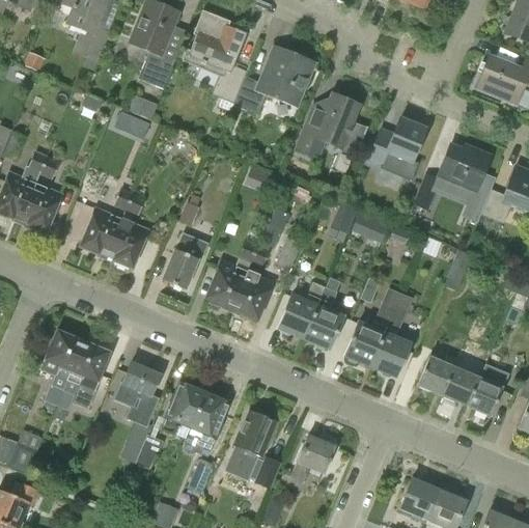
[(0,0),(0,11),(2,12),(6,0),(30,10),(34,0),(0,0)]
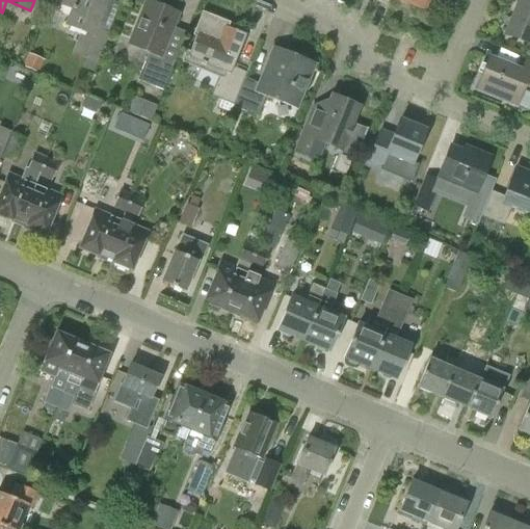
[(98,61),(120,5),(107,0),(61,0),(60,3),(73,8),(67,24),(83,31),(75,52),(98,61)]
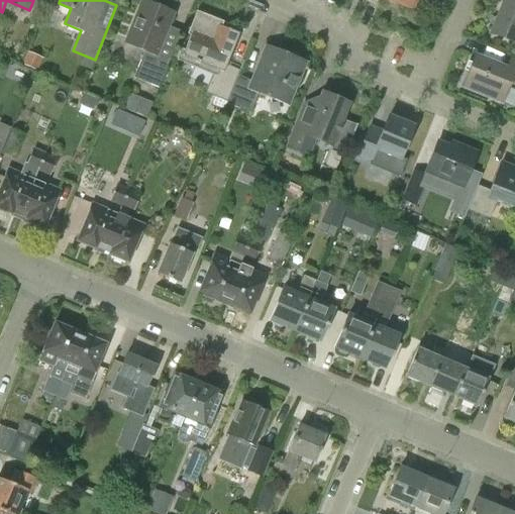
[(514,3),(507,0),(504,0),(491,31),(514,41),(514,3)]
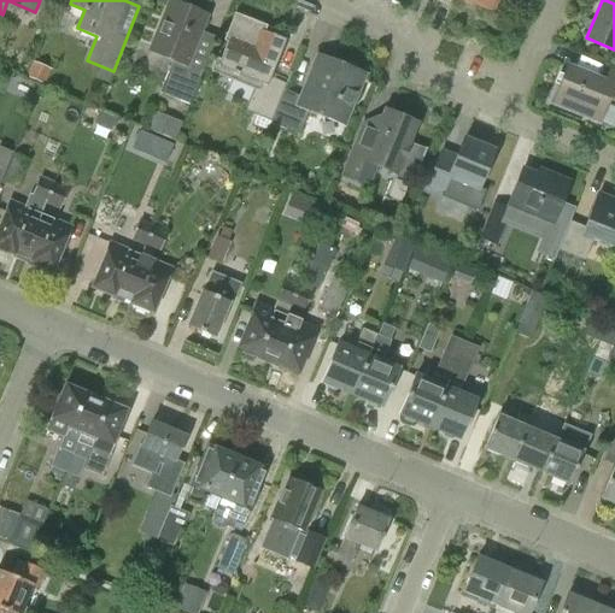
[(208,17),(170,3),(152,47),(175,57),(162,92),(191,104),(210,57),(194,51),(208,17)]
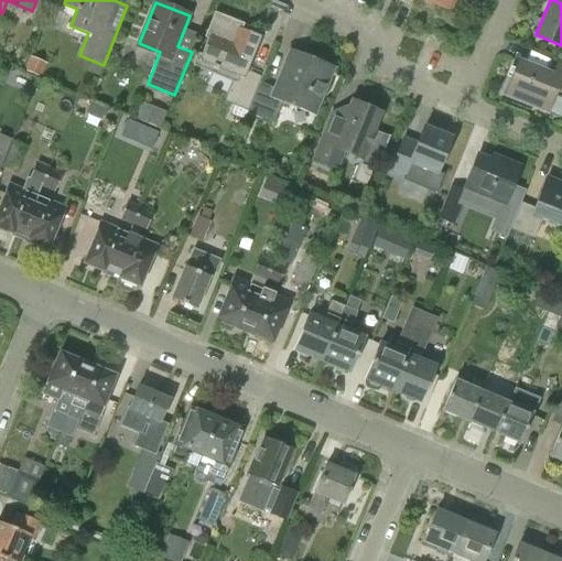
[(225,99),(249,109),(261,81),(263,74),(249,68),(262,36),(217,18),(200,60),(236,74),(225,99)]
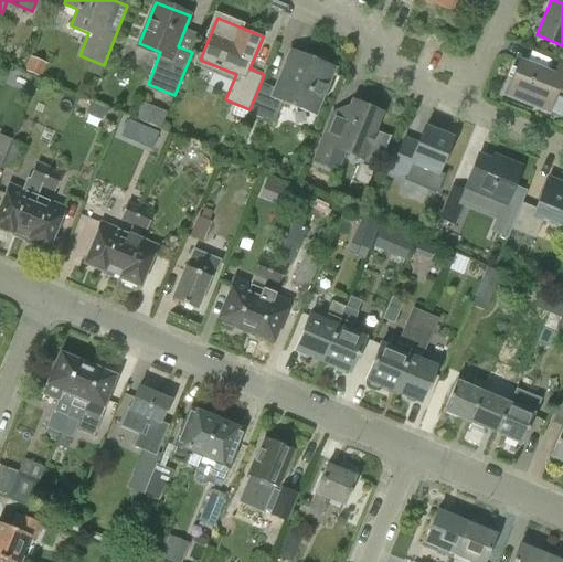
[(294,48),(277,87),(262,81),(250,109),(248,110),(272,120),(275,122),(283,102),(309,113),(317,93),(322,95),(332,71),(311,63),(314,56),(294,48)]
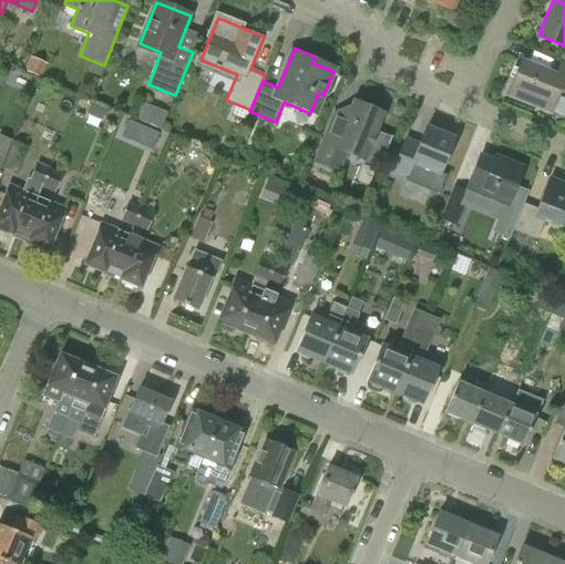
[(24,69),(43,77),(49,62),(30,55),(24,69)]
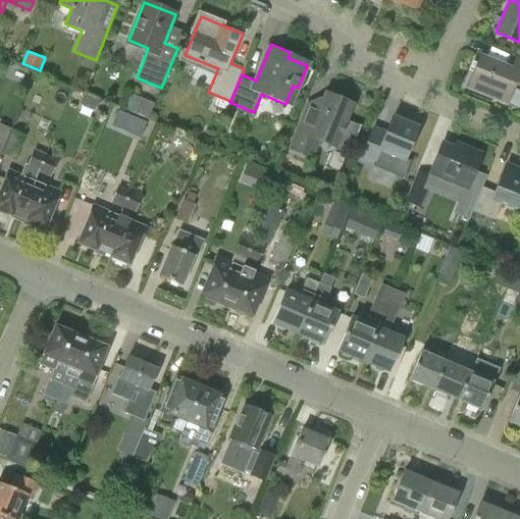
[(479,55),(467,86),(508,102),(516,82),(519,83),(519,55),(517,55),(512,67),(479,55)]
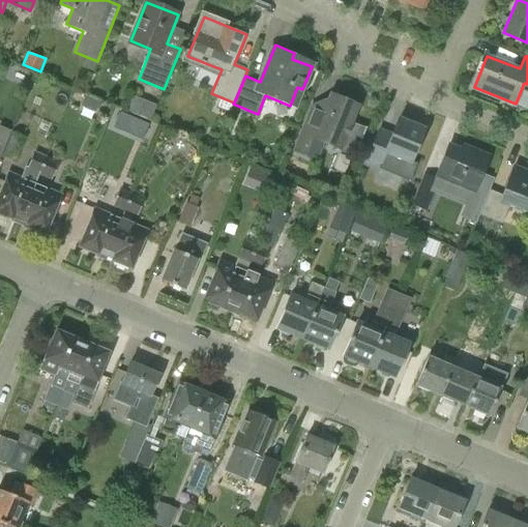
[(326,109),(315,104),(295,150),(316,159),(323,141),(341,148),(340,149),(354,155),(367,125),(352,120),(359,105),(332,93),(326,109)]
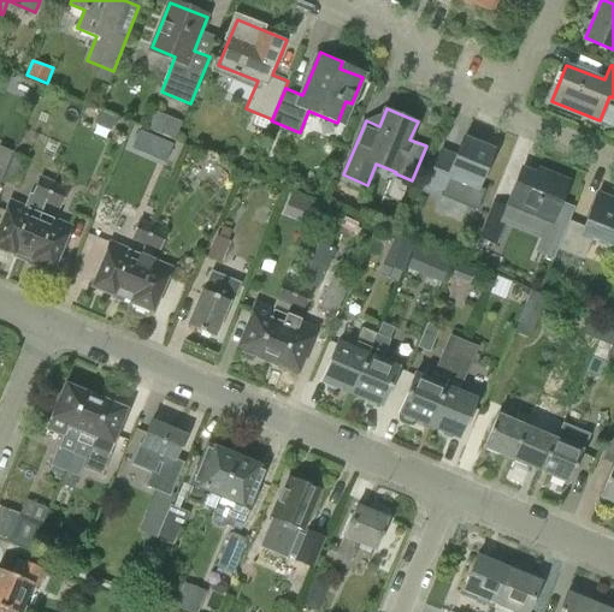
[(153,112),(148,126),(176,137),(182,123),(153,112)]
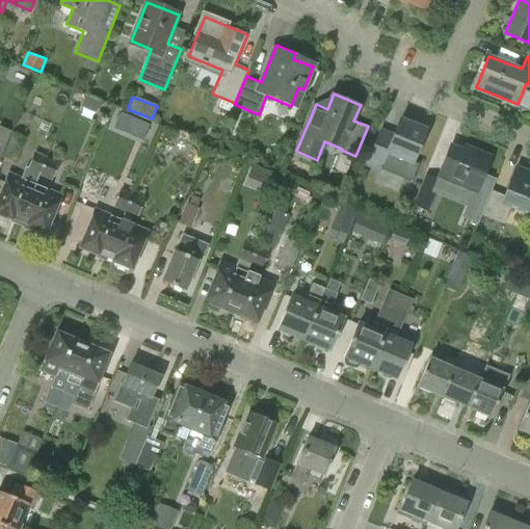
[(122,110),(115,126),(126,130),(132,115),(122,110)]
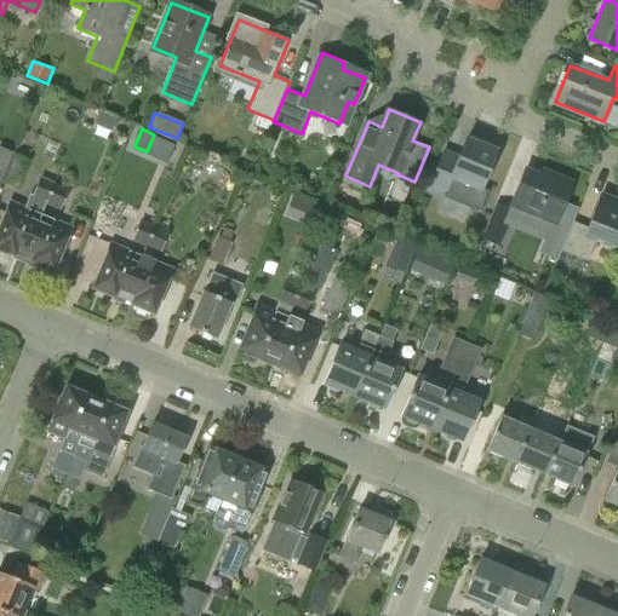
[(464,182),(481,189),(497,150),(467,138),(459,156),(445,150),(430,186),(458,199),(464,182)]
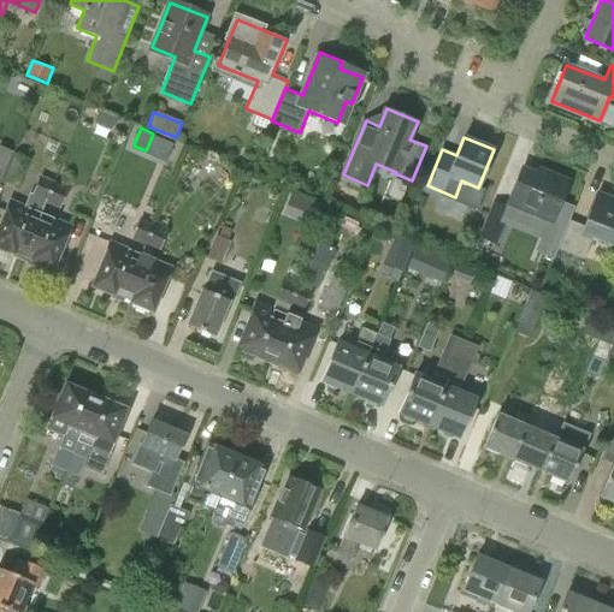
[(0,180),(12,153),(0,147),(0,180)]
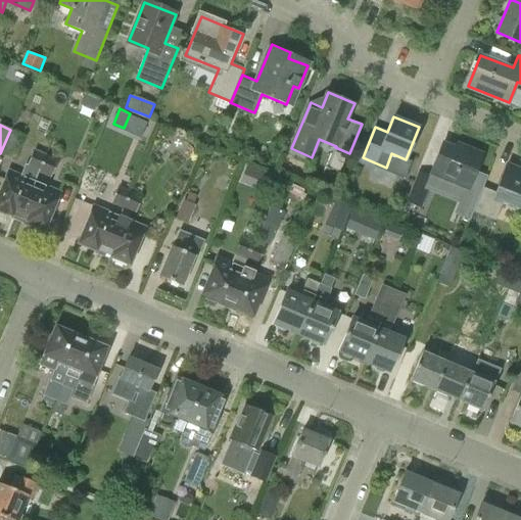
[(4,153),(15,158),(26,135),(14,130),(4,153)]
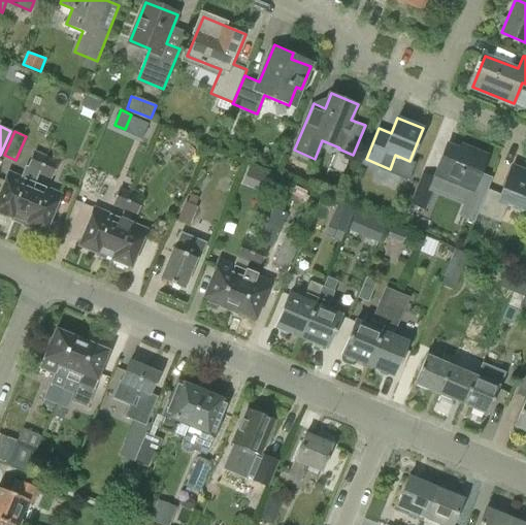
[(469,152),(449,143),(436,173),(473,189),(488,155),(471,148),(469,152)]
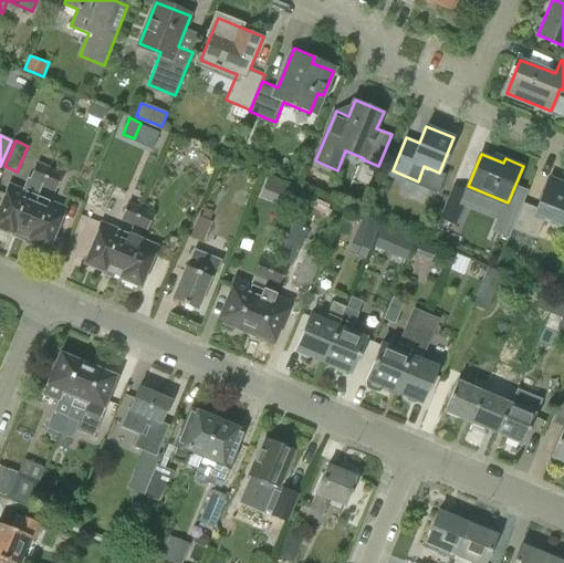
[(30,179),(43,185),(51,165),(38,159),(30,179)]
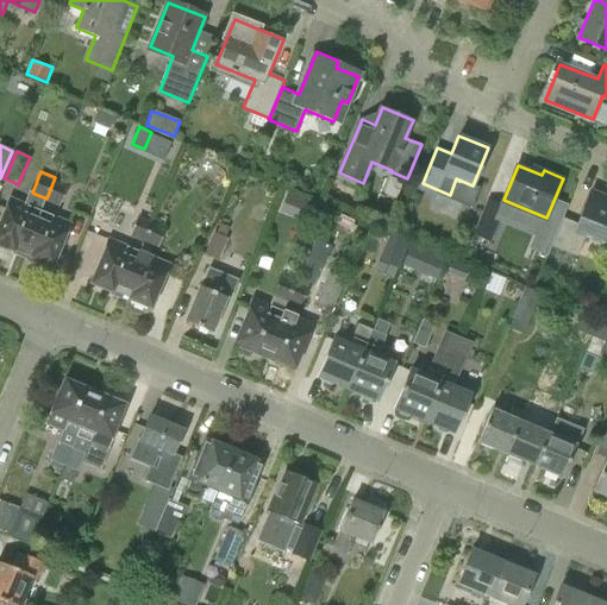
[(68,183),(55,177),(47,199),(60,205),(68,183)]
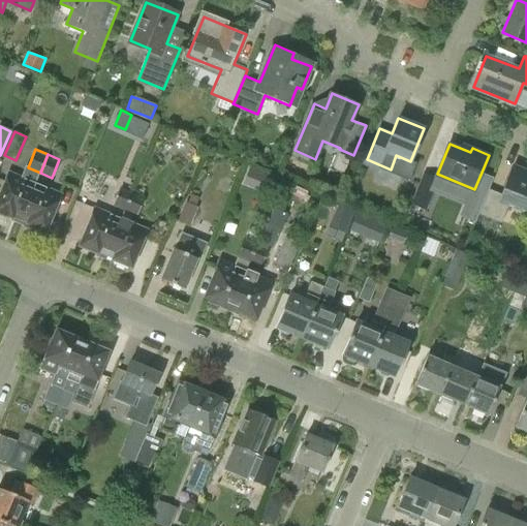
[(279,175),(250,164),(244,183),(273,193),(279,175)]
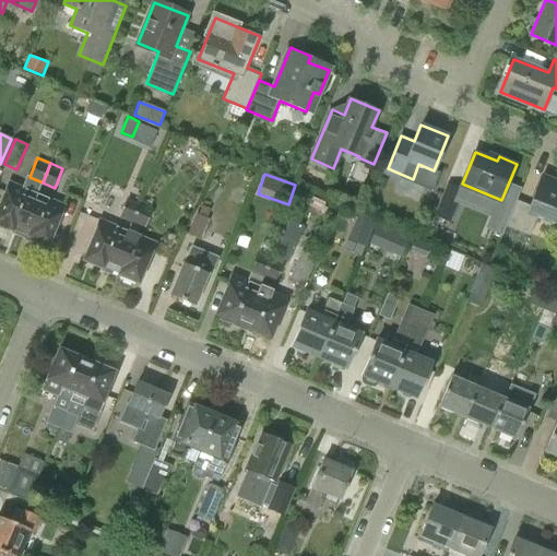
[(556,179),(544,175),(531,206),(517,200),(507,225),(530,234),(536,216),(556,224),(556,179)]
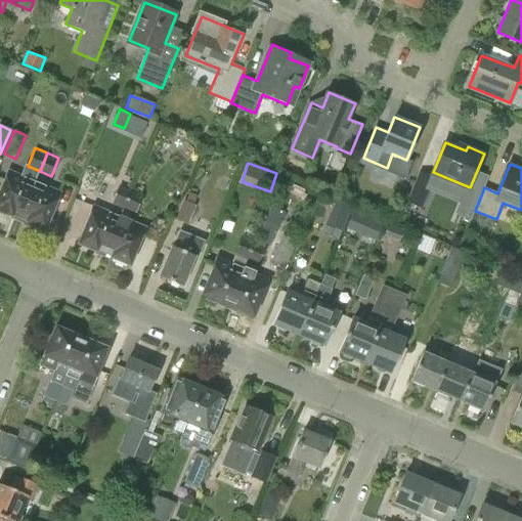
[(0,196),(0,208),(20,217),(37,179),(11,169),(0,196)]
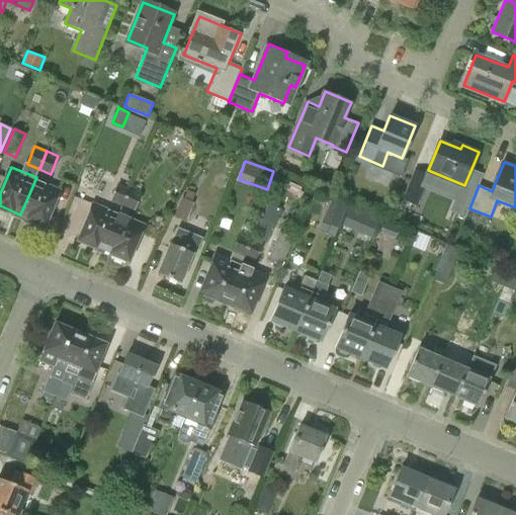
[(417,204),(429,175),(416,169),(404,199),(417,204)]
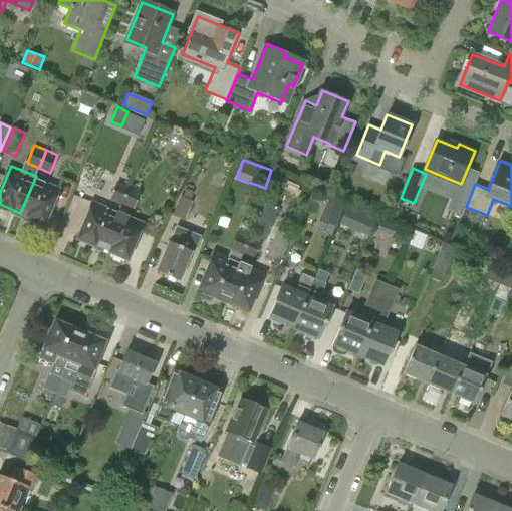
[(60,186),(36,176),(20,213),(45,223),(60,186)]
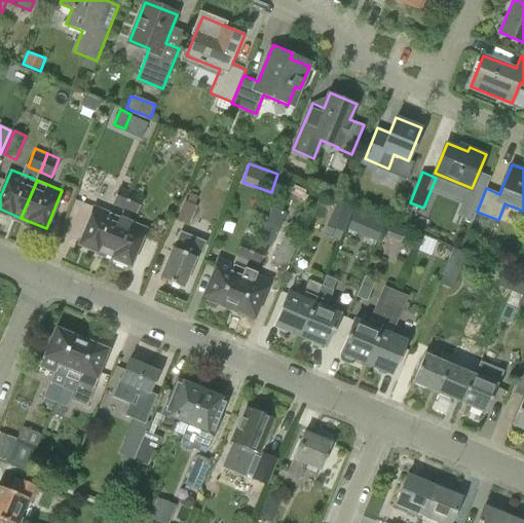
[(306,189),(295,184),(292,192),(302,197),(306,189)]
